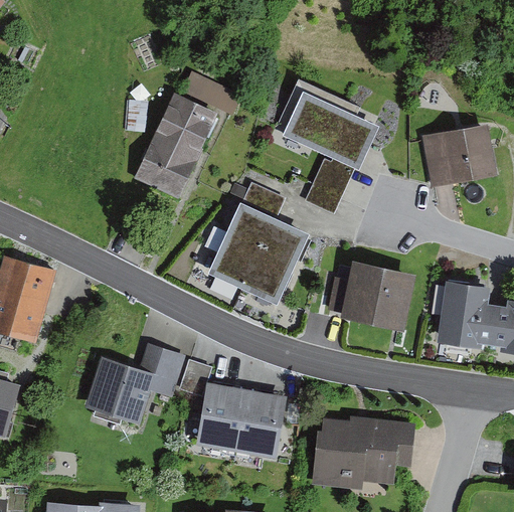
[(191,72),(181,93),(232,117),(241,97),(191,72)]
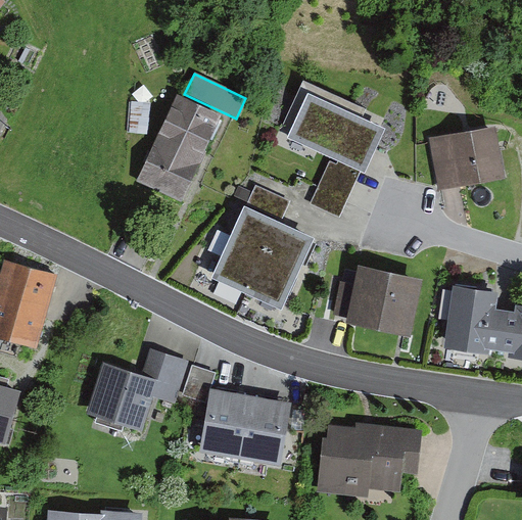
[(367,109),(302,80),(278,133),(286,136),(285,138),(337,162),(335,166),(329,162),(309,205),(338,219),(361,172),(364,174),(385,127),(363,116),(367,109)]
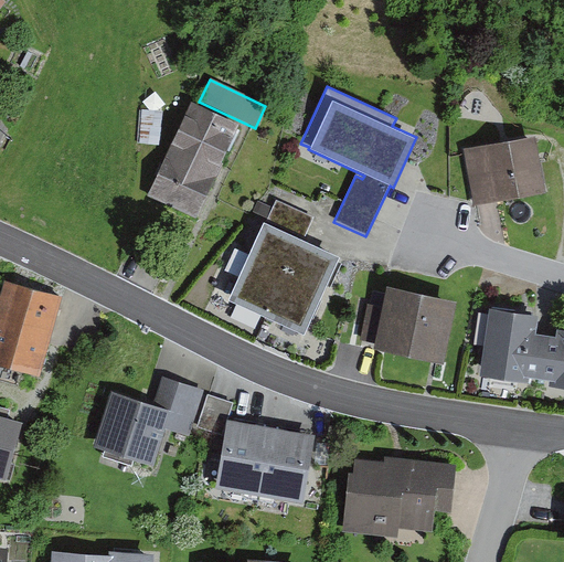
[(190,103),(146,198),(195,221),(240,125),(190,103)]
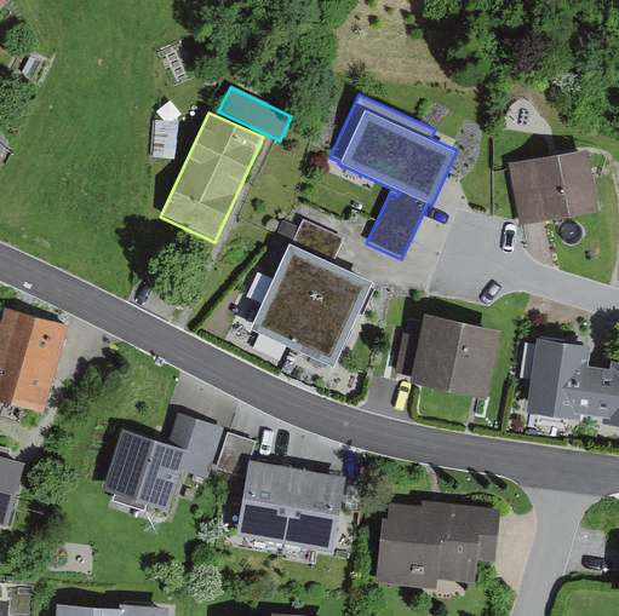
[(586,149),(506,163),(519,228),(599,212),(586,149)]
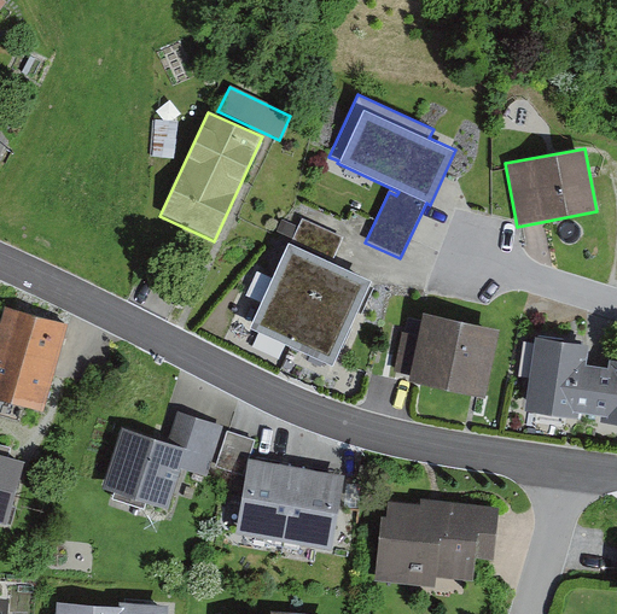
[(343,239),(301,220),(291,240),(333,259),(343,239)]
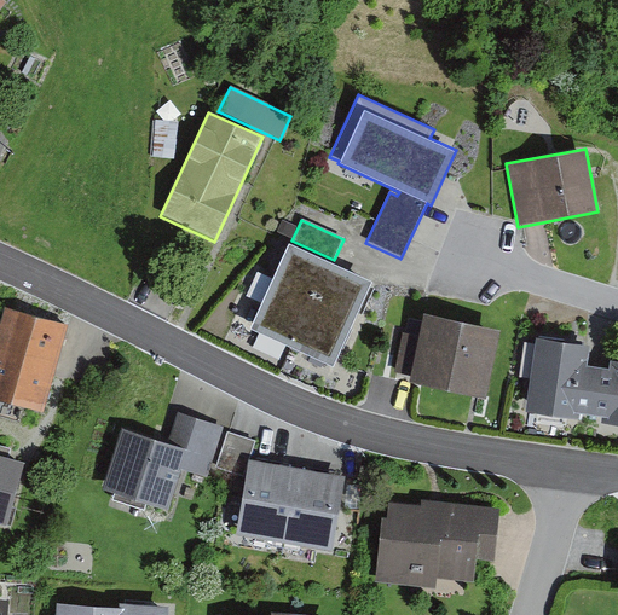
[(371,278),(288,241),(249,328),(331,365),(371,278)]
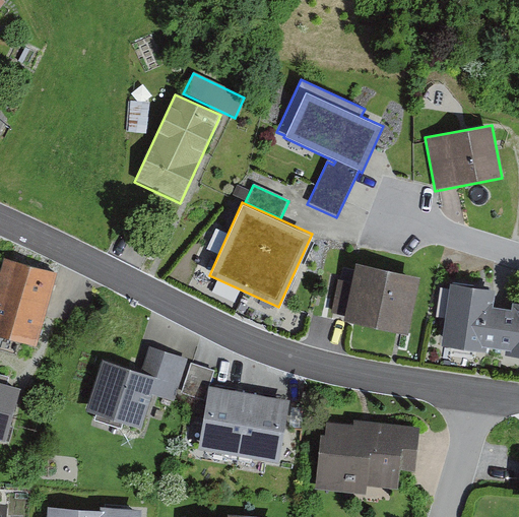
[(0,335),(35,346),(57,273),(4,258),(0,271),(0,335)]
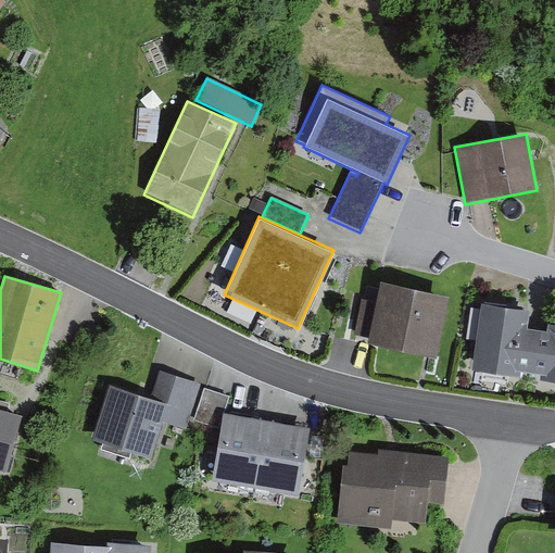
[(367,339),(366,342),(436,356),(449,294),(380,280),(375,303),(361,301),(354,336),(367,339)]
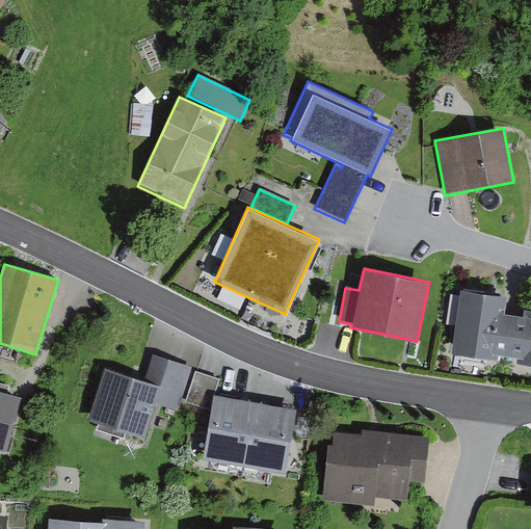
[(507,295),(459,289),(450,353),(497,360),(498,354),(516,358),(515,363),(530,365),(530,309),(523,308),(522,315),(504,312),(507,295)]
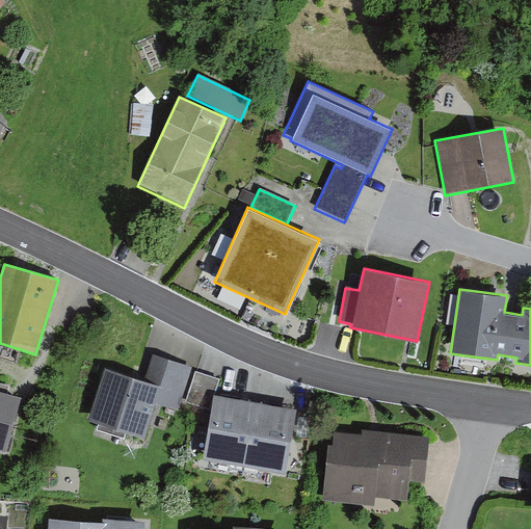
[(104,368),(86,422),(144,441),(157,405),(177,412),(191,369),(173,363),(153,356),(144,381),(104,368)]
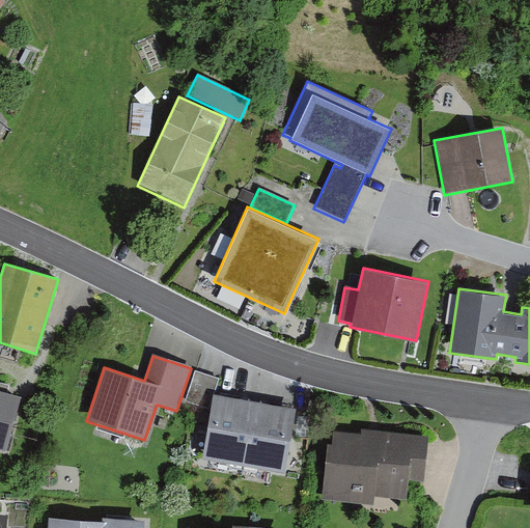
[(213,393),(214,393),(219,380),(206,376),(194,371),(184,404),(207,411),(211,401),(213,393)]
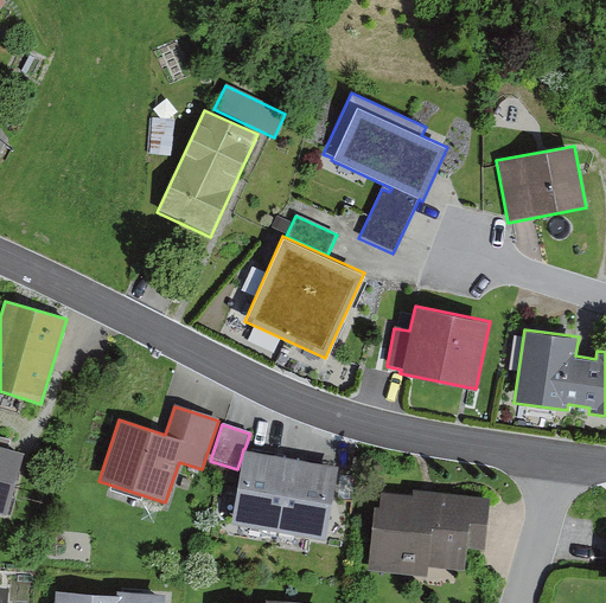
[(0,512),(7,514),(23,451),(8,448),(11,441),(0,437),(0,512)]
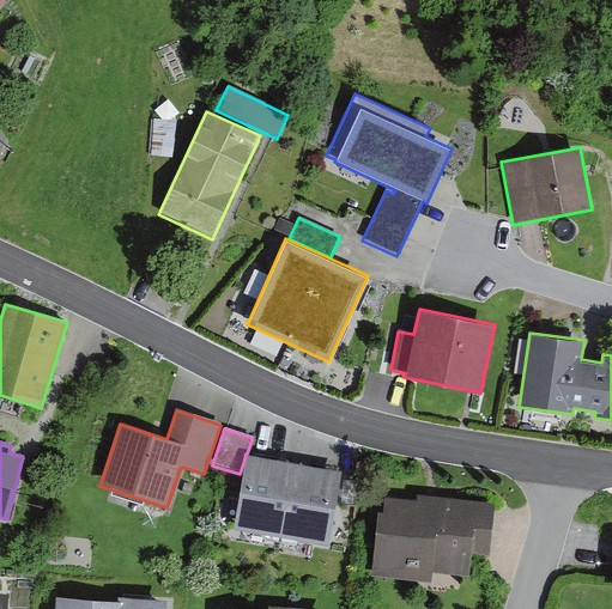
[(247,454),(246,454),(243,463),(242,474),(232,528),(328,544),(341,470),(247,454)]
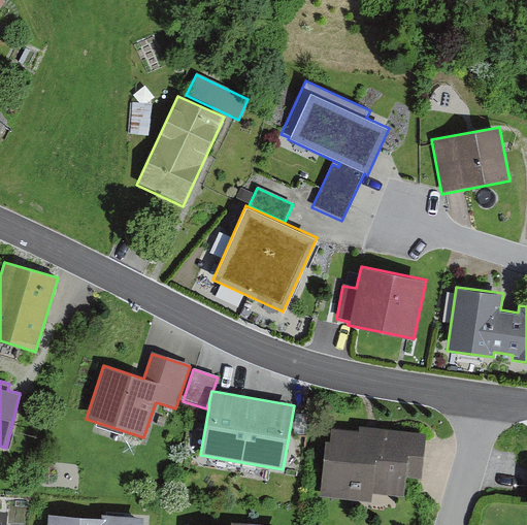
[(325,441),(319,498),(370,502),(371,495),(403,498),(405,478),(421,480),(425,433),(358,426),(358,431),(330,428),(329,441),(325,441)]
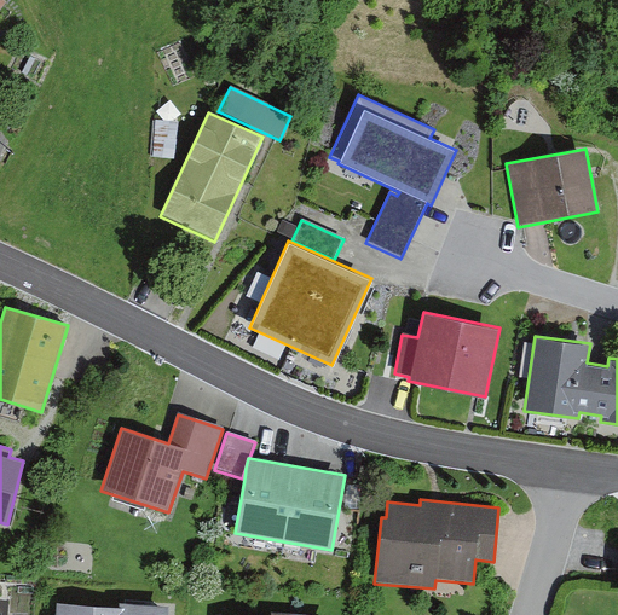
[(119,605),(56,603),(55,614),(167,614),(168,605),(119,602),(119,605)]
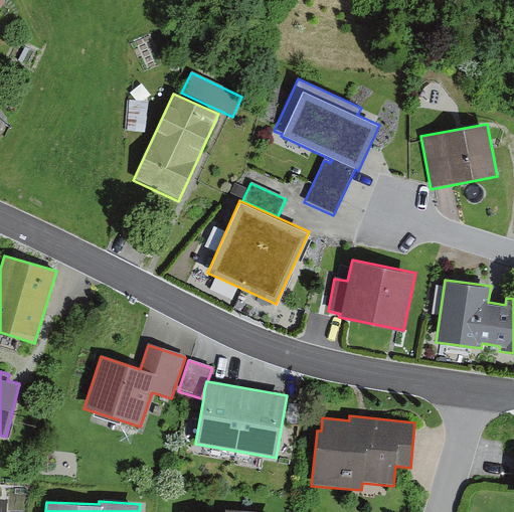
All buildings are outlined.
